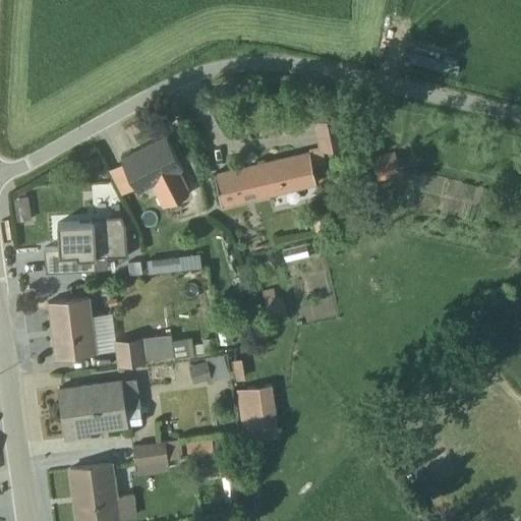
[(339,116),(339,115),(313,121),(319,146),(308,149),(312,166),(325,163),(322,152),(345,146),(339,116)]
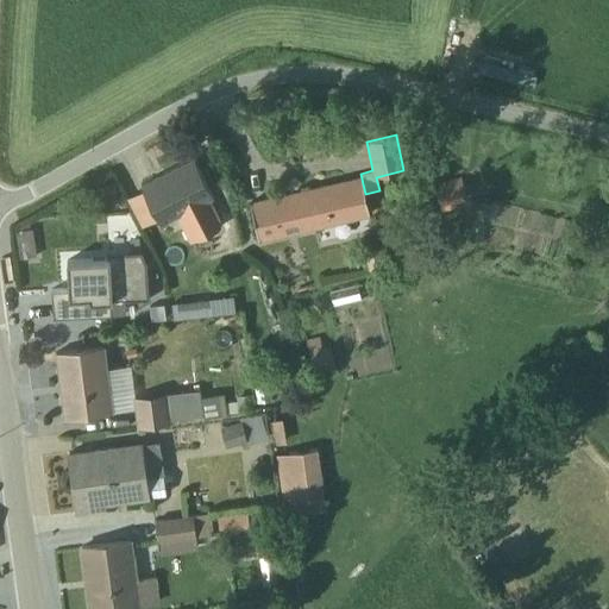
[(193,158),(140,186),(161,225),(213,198),(193,158)]
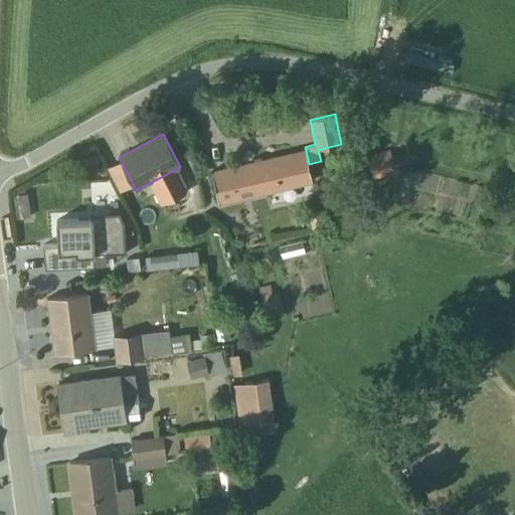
[(211,172),(219,204),(312,183),(305,150),(211,172)]
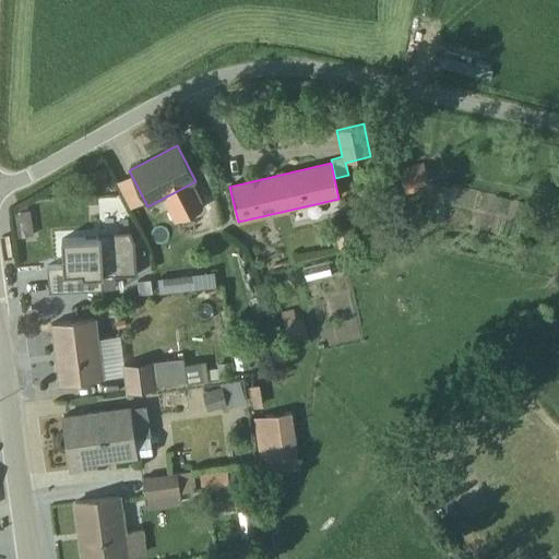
[(428,182),(424,163),(397,169),(405,198),(420,193),(418,185),(428,182)]
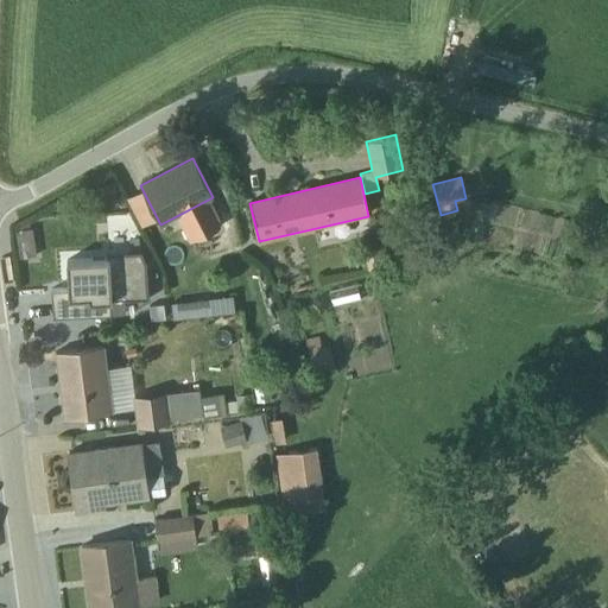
[(35,228),(18,229),(21,253),(37,252),(35,228)]
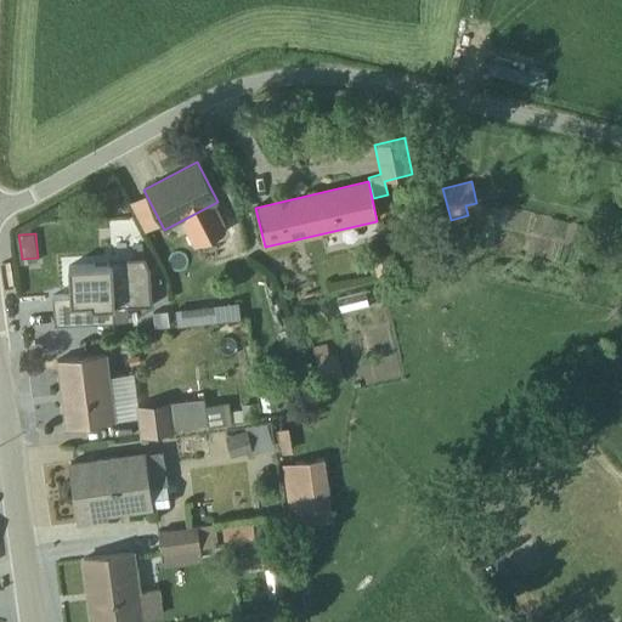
[(373,255),(375,276),(390,273),(386,253),(373,255)]
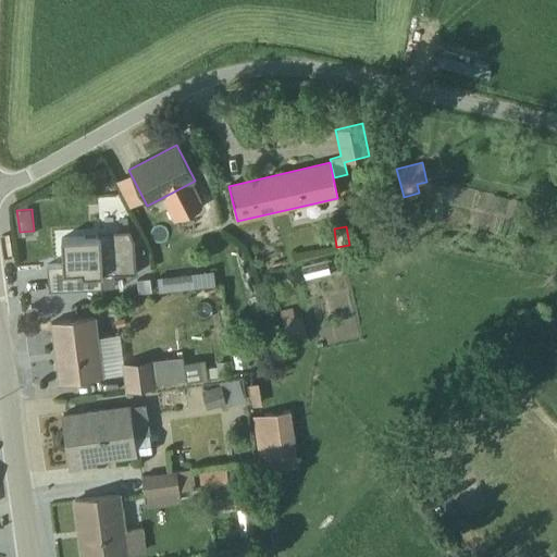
[(99,237),(61,239),(62,264),(46,265),(48,291),(114,287),(113,275),(134,274),(132,242),(126,232),(99,234),(99,237)]
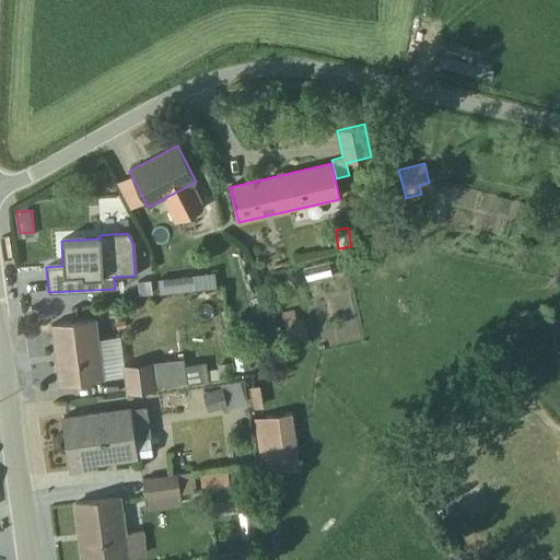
[(216,269),(159,278),(161,292),(218,283),(216,269)]
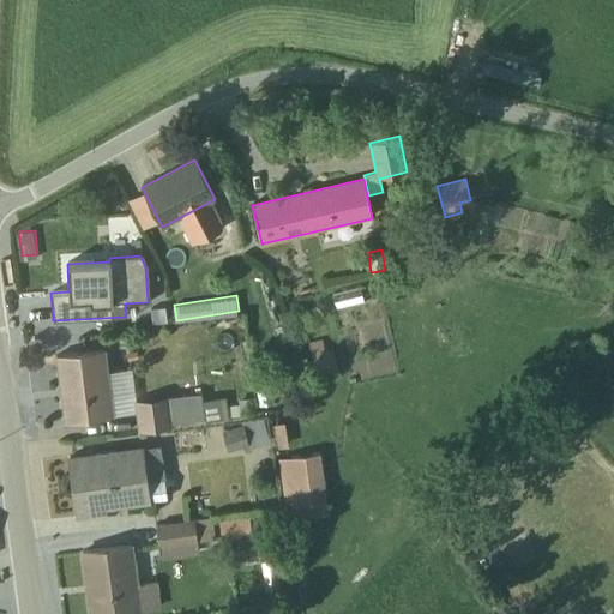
[(320,342),(307,344),(311,359),(301,361),(305,374),(314,372),(315,377),(336,372),(330,351),(324,353),(320,342)]
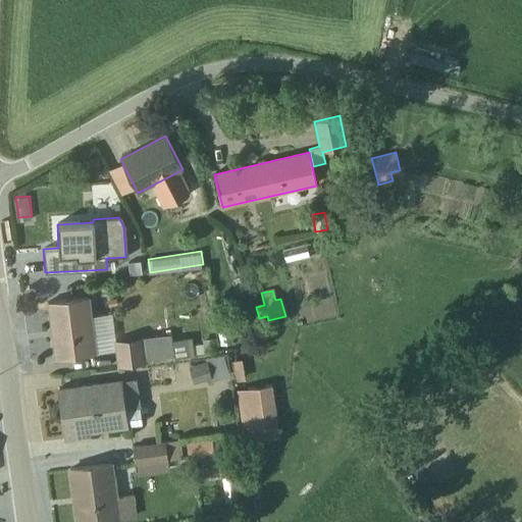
[(171,341),(170,334),(115,341),(111,314),(108,314),(92,316),(89,298),(47,303),(55,358),(114,351),(116,367),(146,363),(146,361),(193,354),(194,354),(192,338),(171,341)]
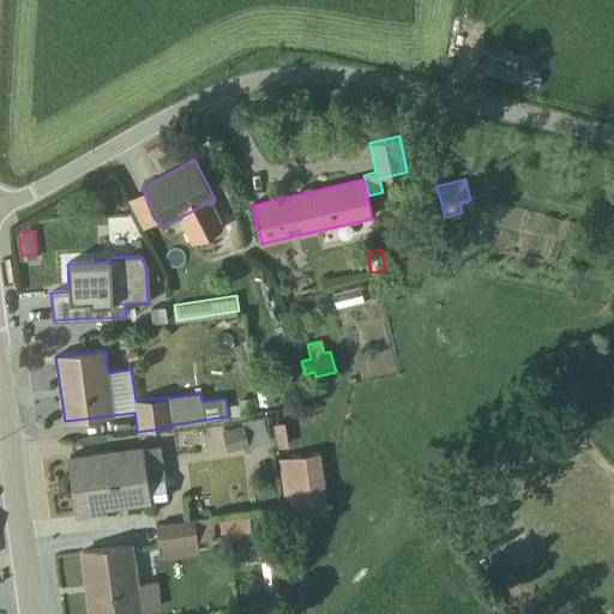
[(280,419),(302,411),(299,398),(295,399),(287,378),(257,387),(264,409),(275,407),(280,419)]
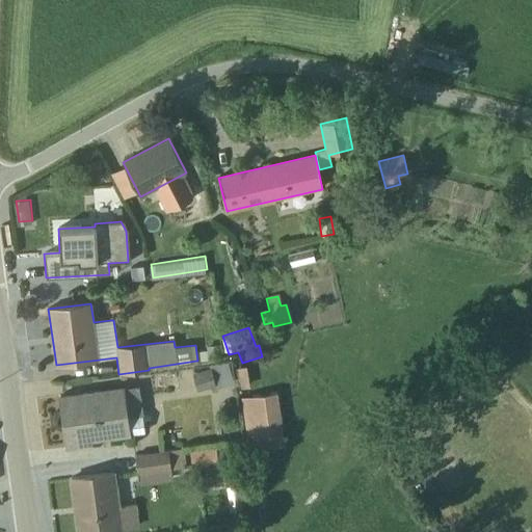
[(221,357),(219,345),(206,347),(207,358),(221,357)]
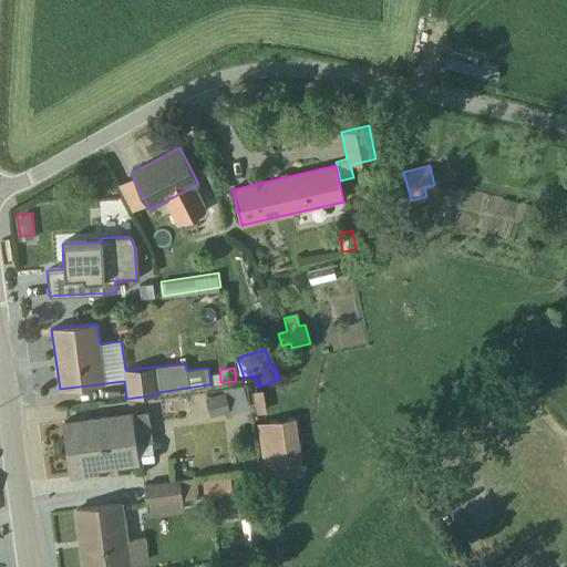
[(205,398),(210,418),(229,413),(230,414),(247,409),(241,387),(223,389),(223,392),(205,398)]
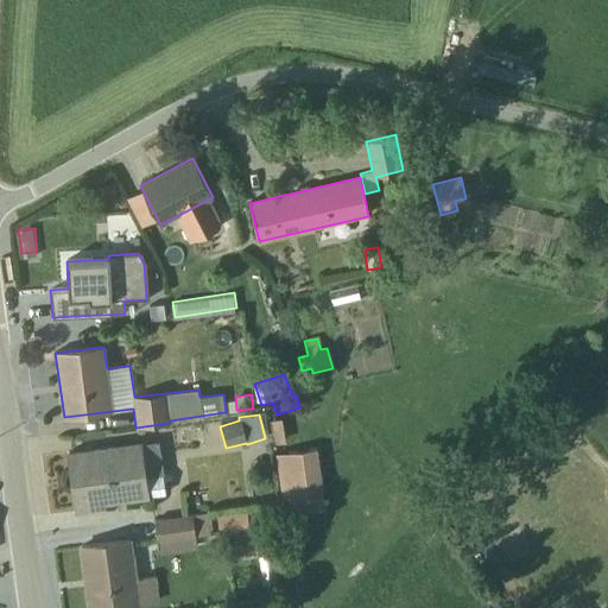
[(76,511),(105,507),(105,504),(149,498),(150,496),(165,494),(158,442),(68,454),(76,511)]
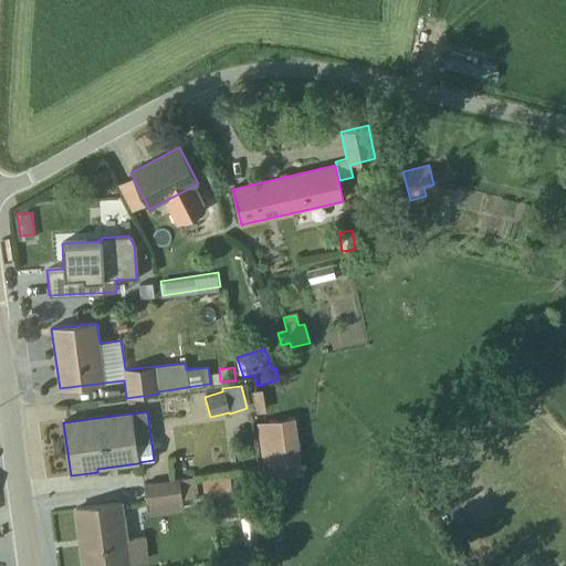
[(300,463),(294,418),(292,418),(255,423),(261,468),(262,468),(300,463)]
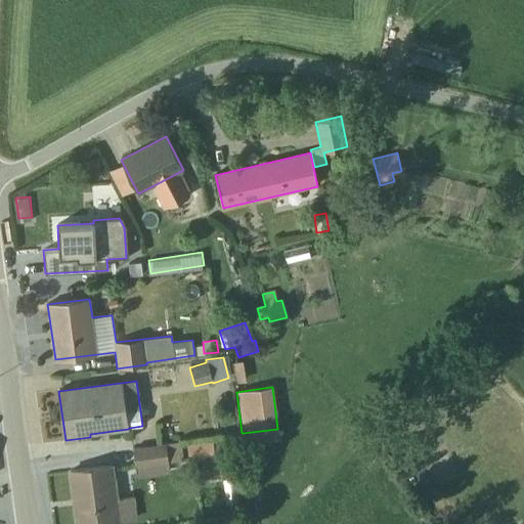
[(213,440),(187,443),(188,457),(234,452),(233,441),(213,443),(213,440)]
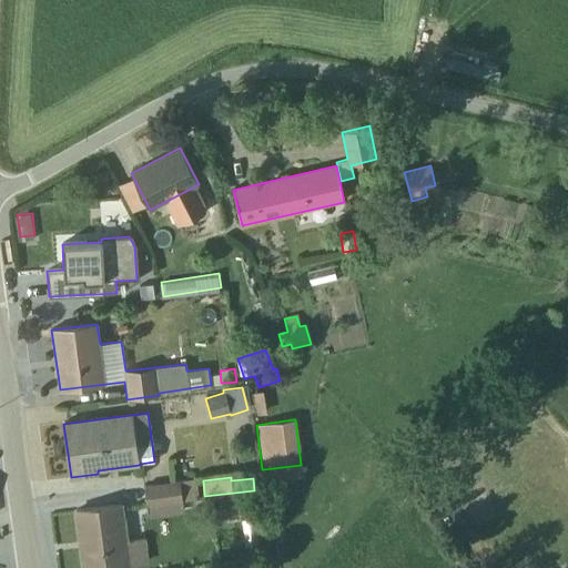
[(144,487),(149,518),(183,514),(182,501),(198,499),(195,479),(144,487)]
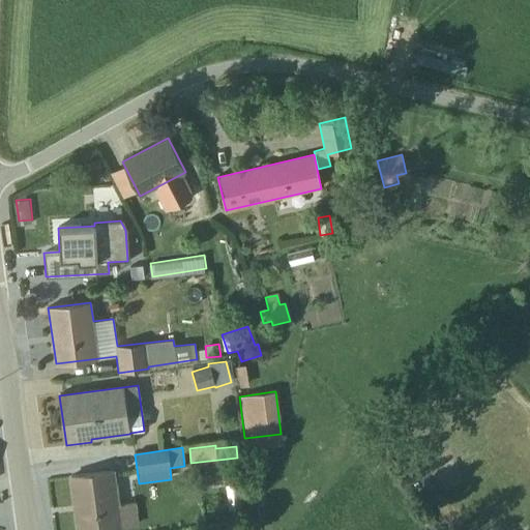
[(247,463),(238,464),(241,484),(251,482),(247,463)]
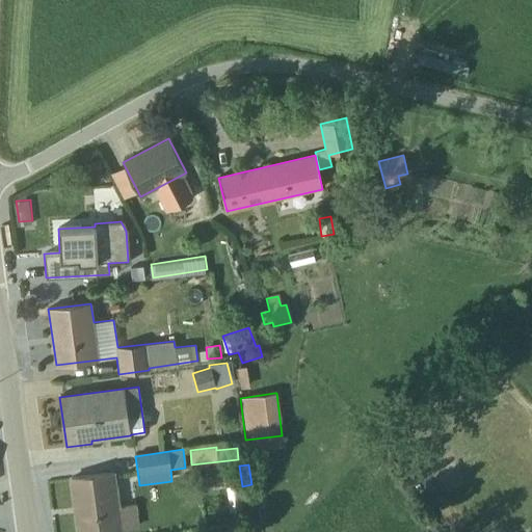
[(114,472),(72,478),(78,531),(89,531),(138,526),(135,505),(120,506),(114,472)]
